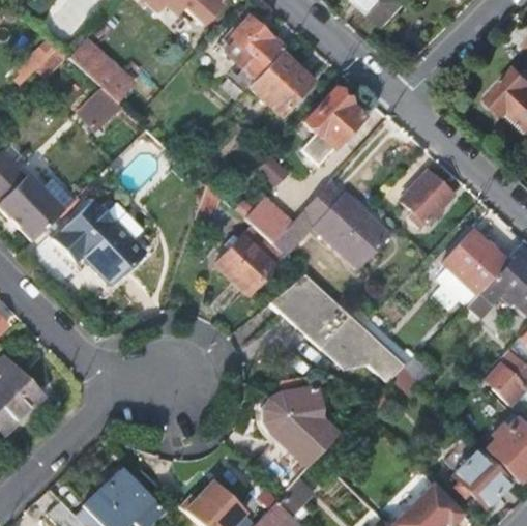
[(155,13),(167,0),(137,0),(142,4),(144,3),(155,13)]
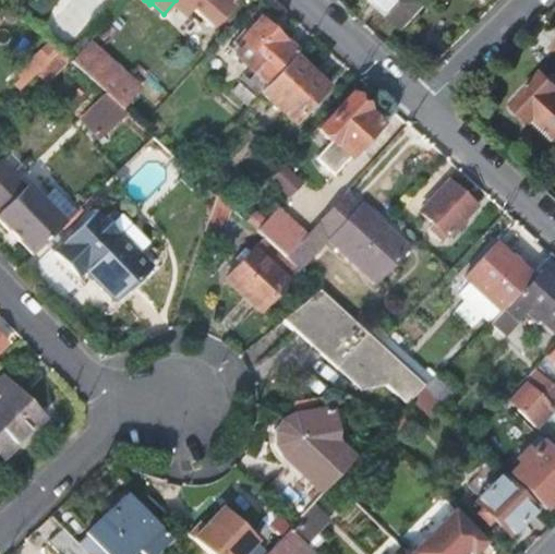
[(185,0),(220,28),(237,10),(231,5),(236,0),(185,0)]
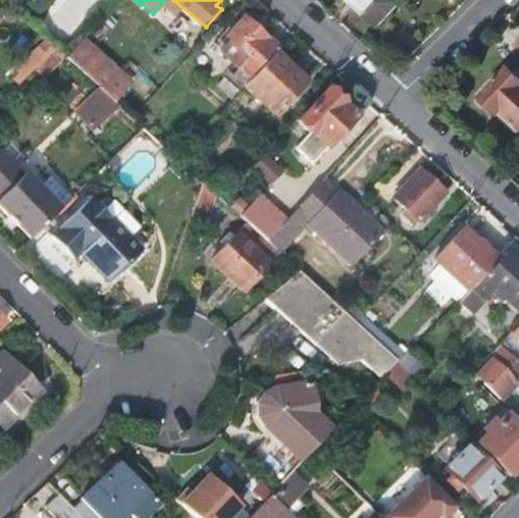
[(355,0),(362,6),(366,10),(375,0),(355,0)]
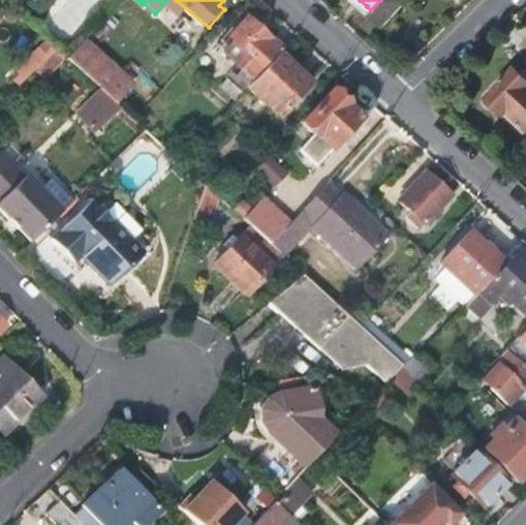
[(385,1),(374,12),(385,24),(408,0),(384,0),(385,1)]
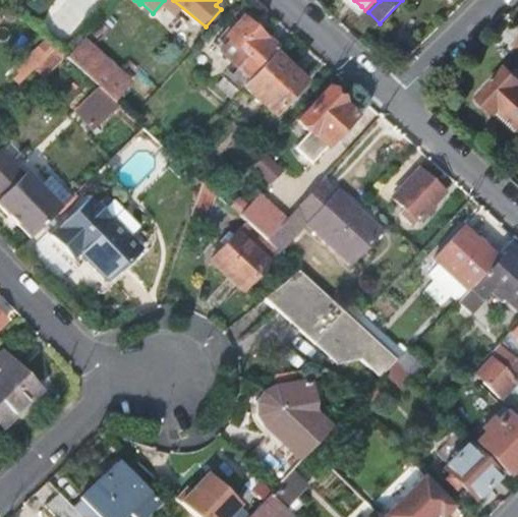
[(237,46),(229,55),(254,77),(279,50),(282,47),(248,16),(229,38),(237,46)]
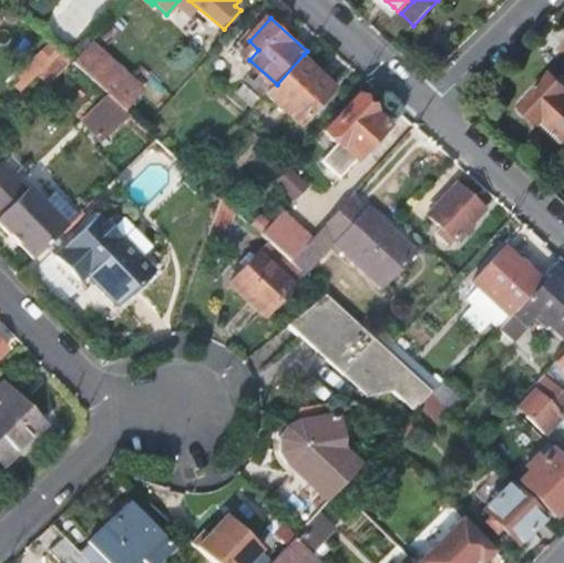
[(54,41),(17,79),(20,83),(14,89),(28,103),(57,75),(63,82),(73,72),(67,65),(74,59),(54,41)]
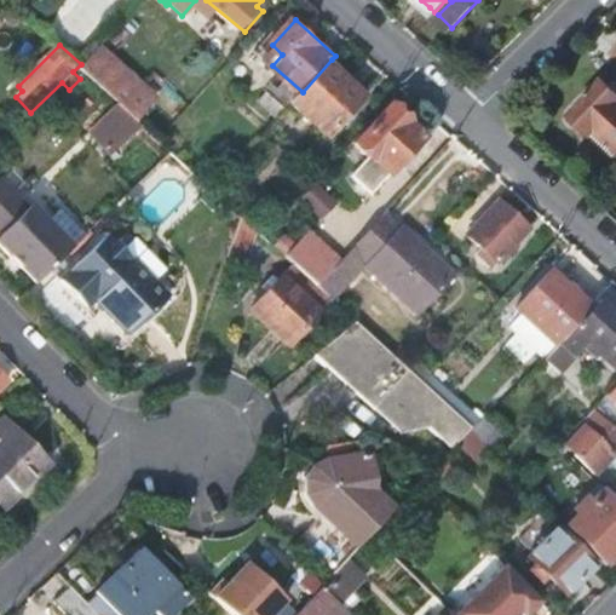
[(294,101),(333,136),(370,96),(332,59),(303,92),(294,101)]
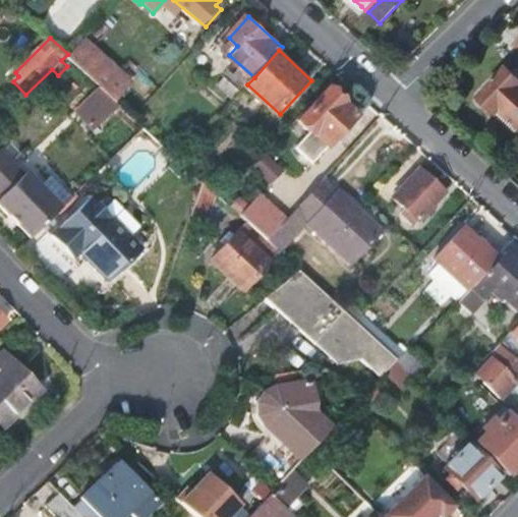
[(517,70),(513,67),(484,97),(502,112),(506,108),(517,117),(517,70)]
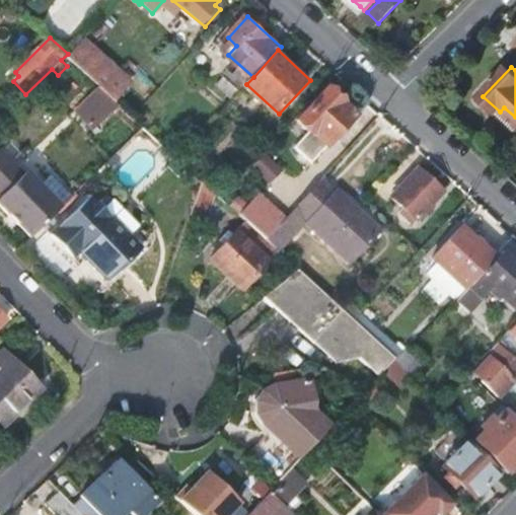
[(101,85),(116,98),(122,91),(99,70),(92,77),(101,85)]
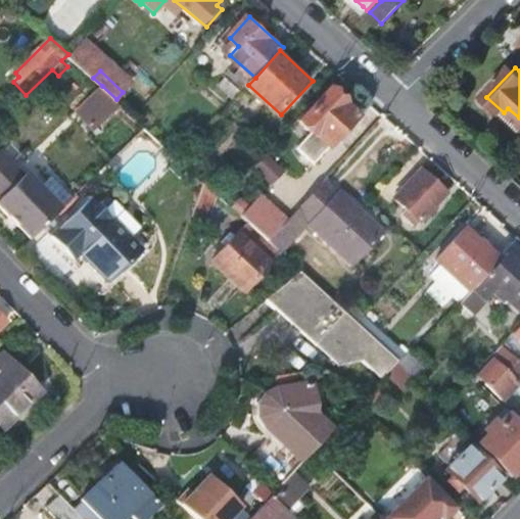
[(81,106),(100,125),(122,104),(116,99),(102,86),(81,106)]
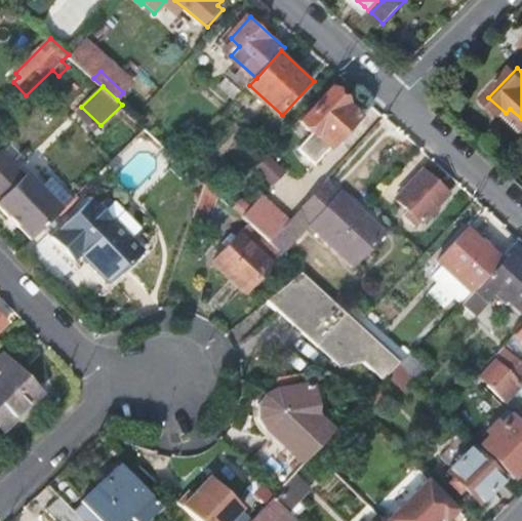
[(336,87),(305,122),(315,132),(299,149),(316,163),(340,137),(344,141),(351,133),(348,130),(362,115),(350,104),(351,102),(336,87)]
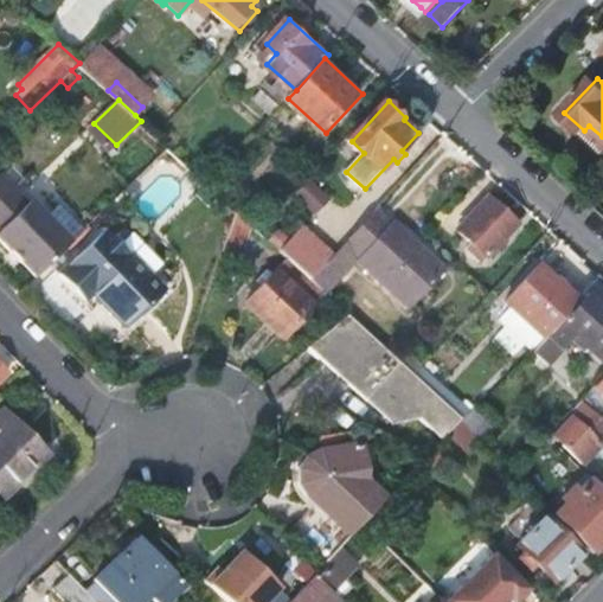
[(0,178),(0,203),(18,185),(6,173),(0,178)]
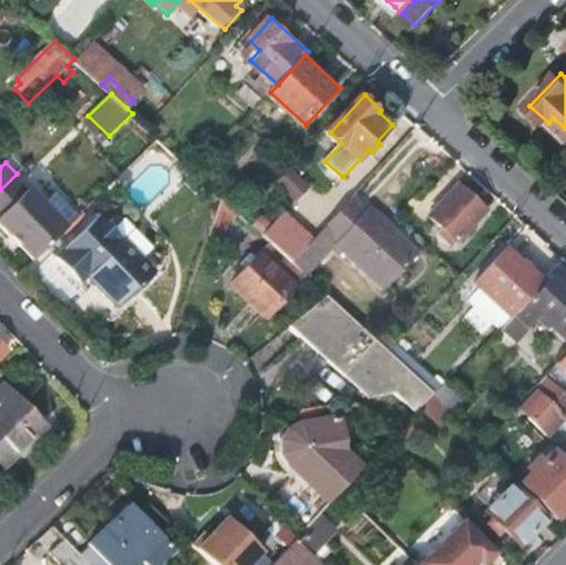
[(0,200),(22,179),(17,174),(0,190),(0,200)]
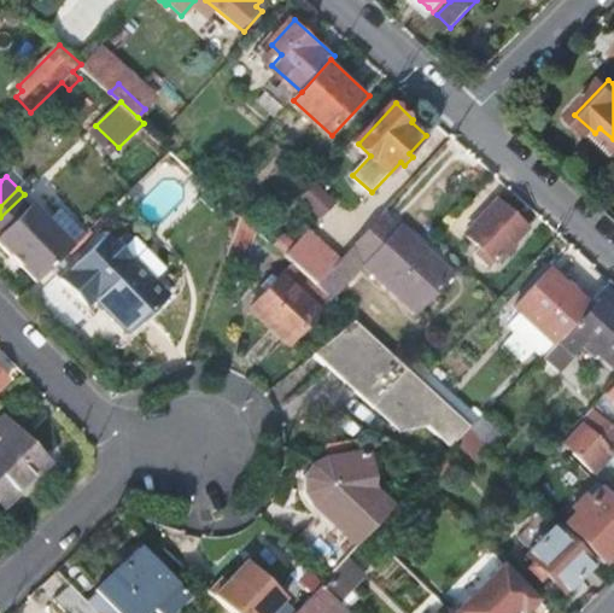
[(53,216),(37,199),(33,204),(24,194),(0,217),(0,226),(5,232),(0,235),(0,237),(40,278),(77,241),(91,229),(66,203),(53,216)]
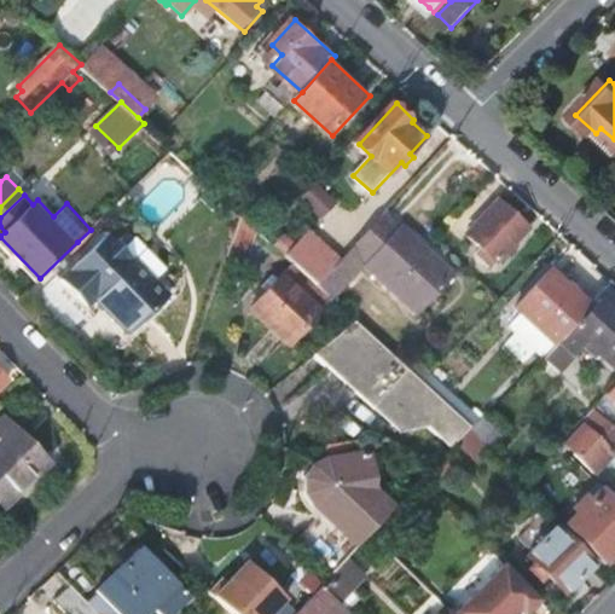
[(497,266),(532,227),(502,200),(471,232),(488,248),(483,254),(497,266)]
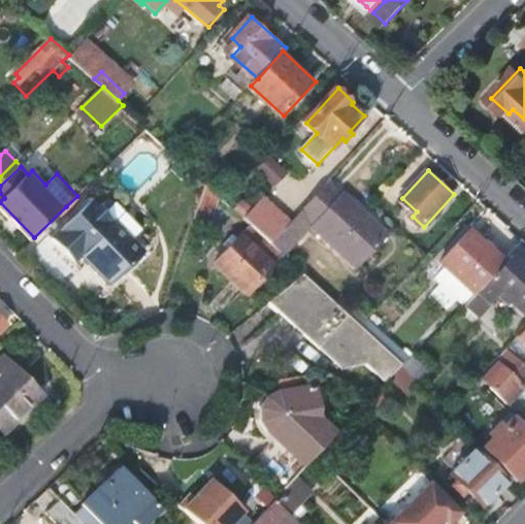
[(300,211),(360,268),(391,235),(331,179),(309,202),(300,211)]
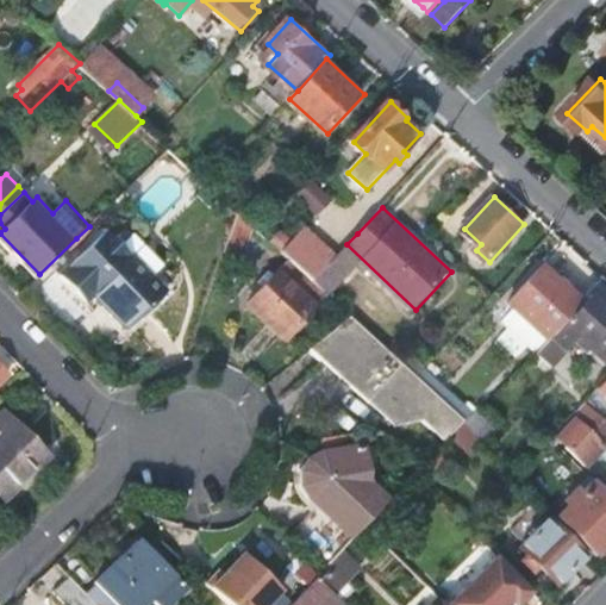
[(230,222),(223,242),(241,247),(245,226),(230,222)]
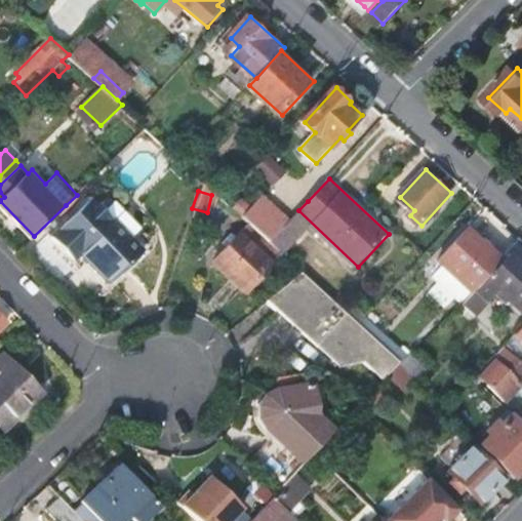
[(144,250),(92,197),(53,236),(75,257),(80,252),(111,283),(144,250)]
